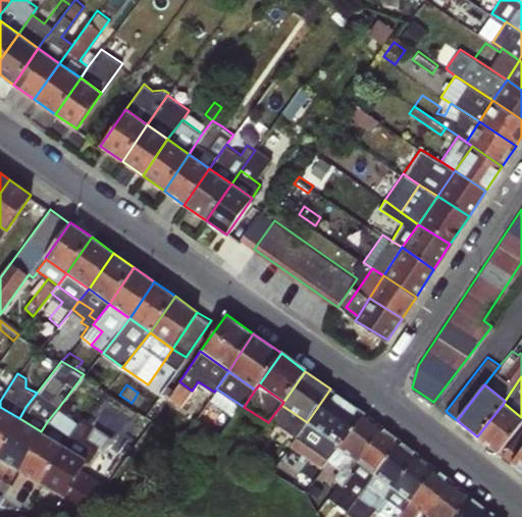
[(338,445),(364,413),(330,389),(307,422),(338,445)]
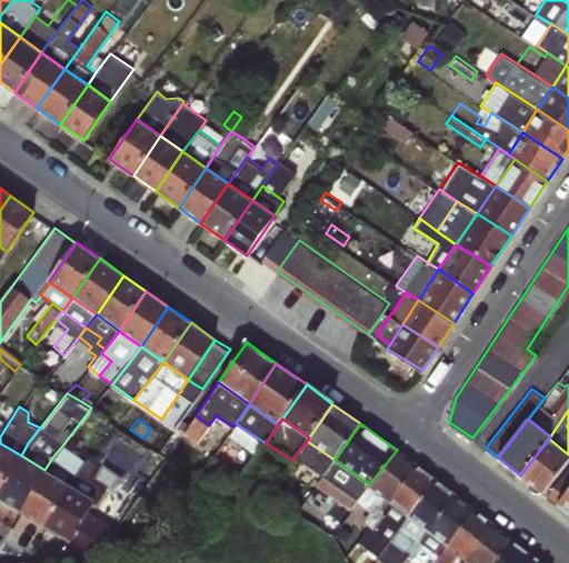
[(568,458),(568,454),(549,439),(520,475),(542,492),(568,458)]
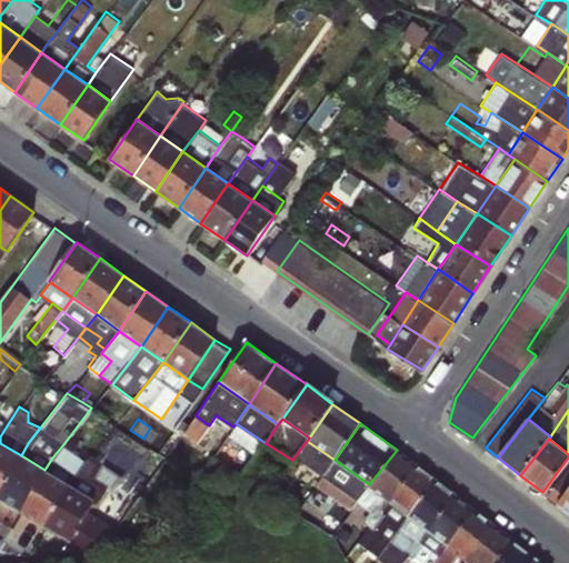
[(307,441),(295,456),(322,475),(335,460),(307,441)]
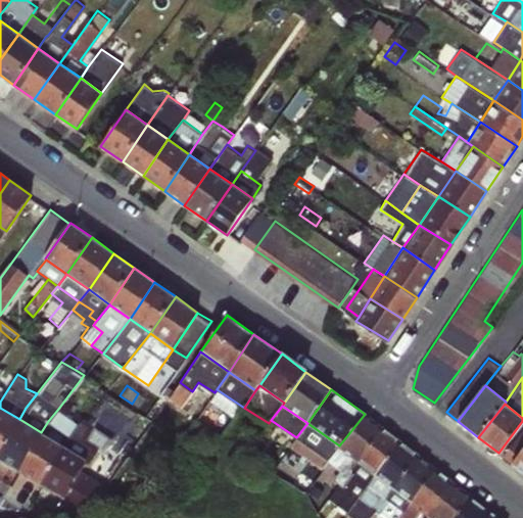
[(0,451),(19,419),(0,408),(0,451)]
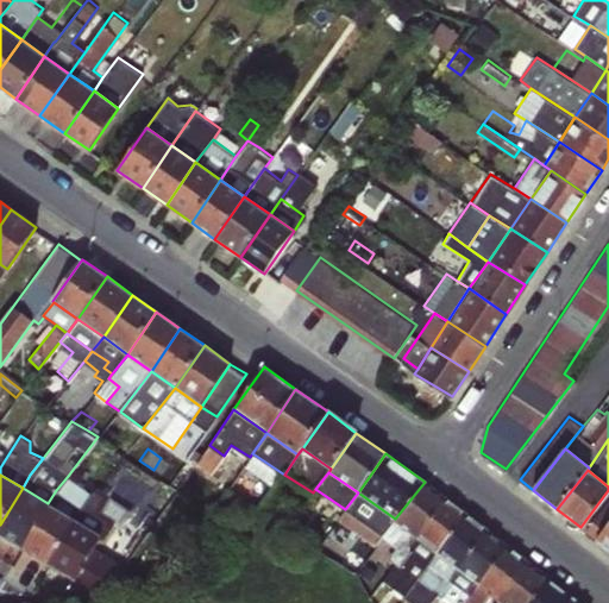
[(48,503),(74,519),(93,491),(68,476),(56,490),(48,503)]
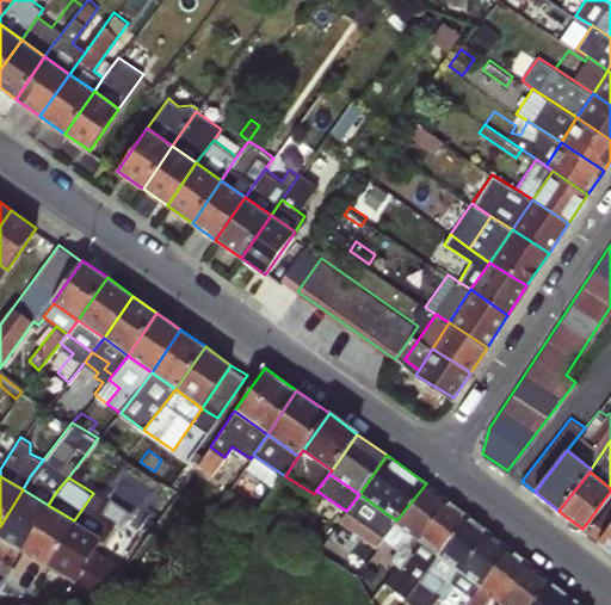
[(418,536),(446,499),(426,483),(396,520),(418,536)]
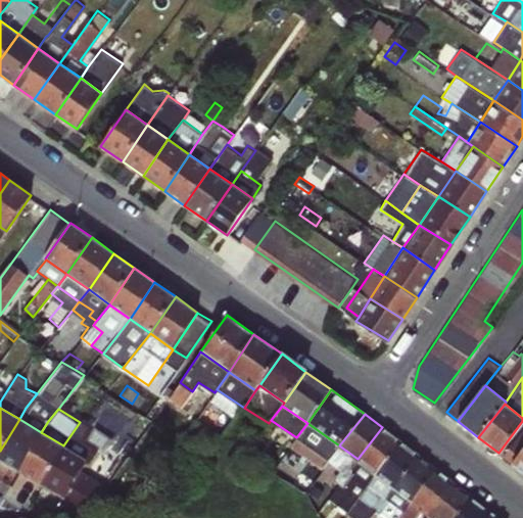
[(19,471),(41,432),(19,419),(0,451),(0,460),(12,467),(19,471)]
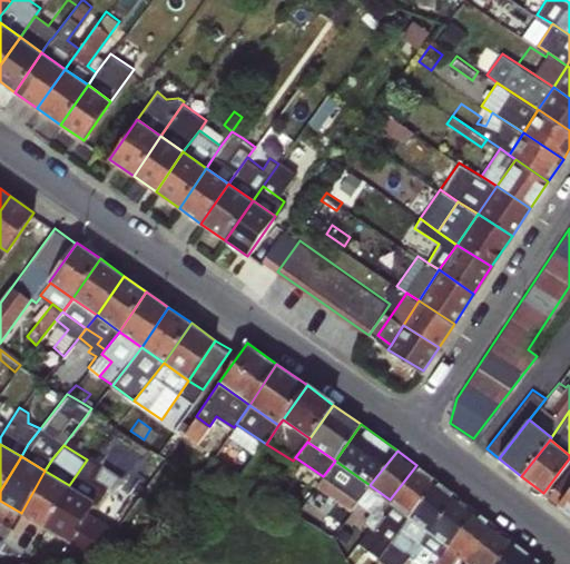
[(69,485),(95,500),(112,472),(89,456),(87,459),(69,485)]
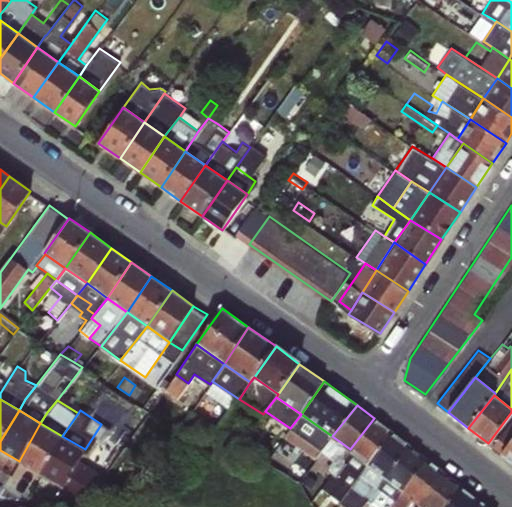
[(269,418),(263,414),(242,443),(249,448),(269,418)]
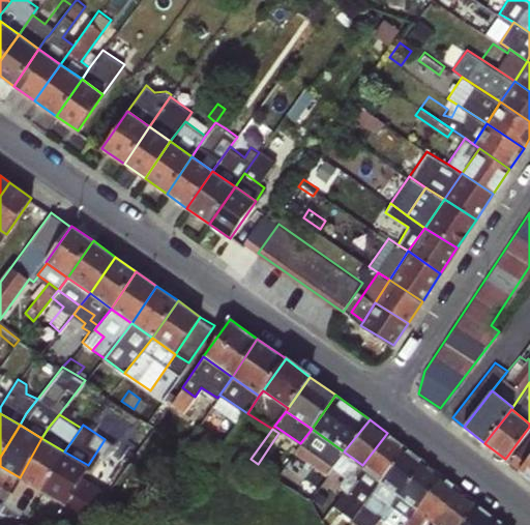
[(344,451),(312,429),(300,443),(296,449),(329,471),(332,467),(344,451)]
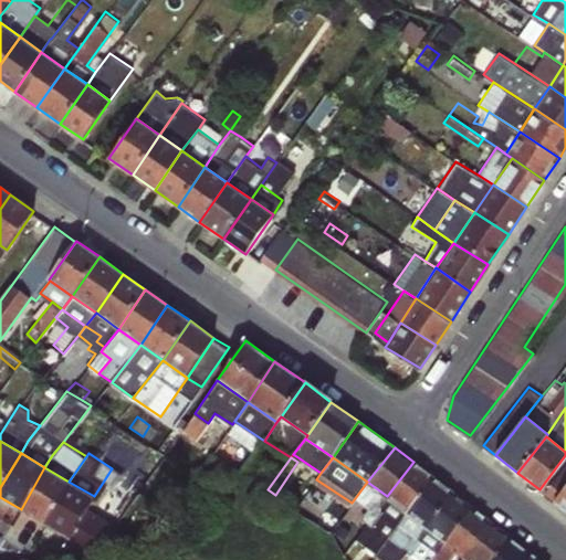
[(407,509),(432,475),(413,462),(387,496),(407,509)]
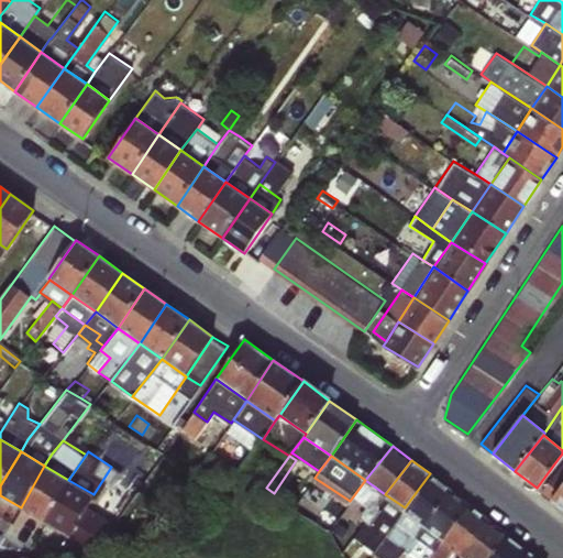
[(562,460),(540,490),(552,499),(562,484),(562,460)]
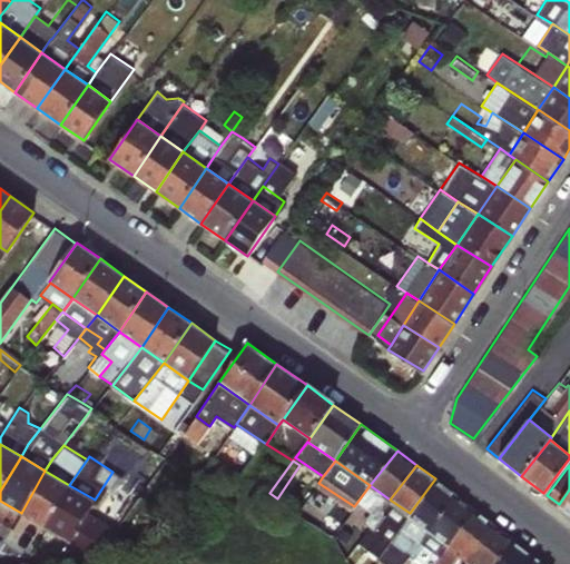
[(46,528),(69,485),(45,471),(21,513),(46,528)]
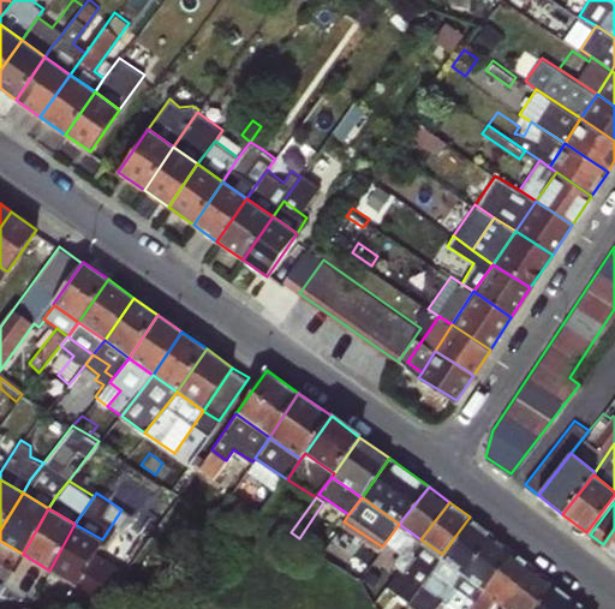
[(463,571),(491,533),(470,517),(442,554),(463,571)]
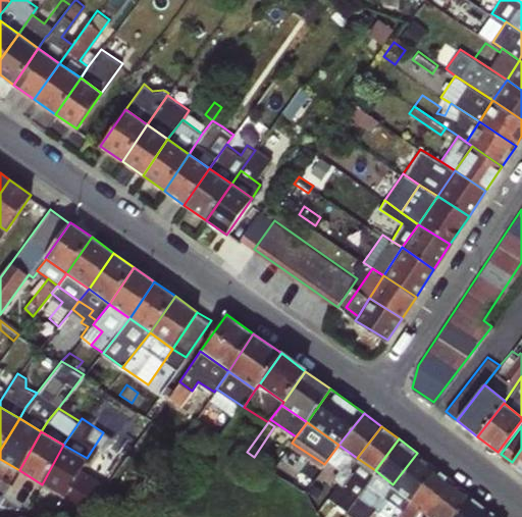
[(87,458),(63,445),(42,484),(64,498),(65,497),(82,467),(87,458)]
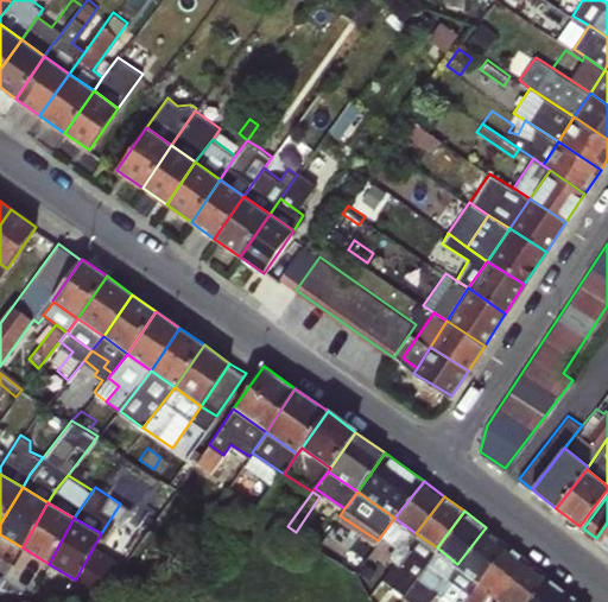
[(394,518),(381,536),(403,551),(416,533),(394,518)]
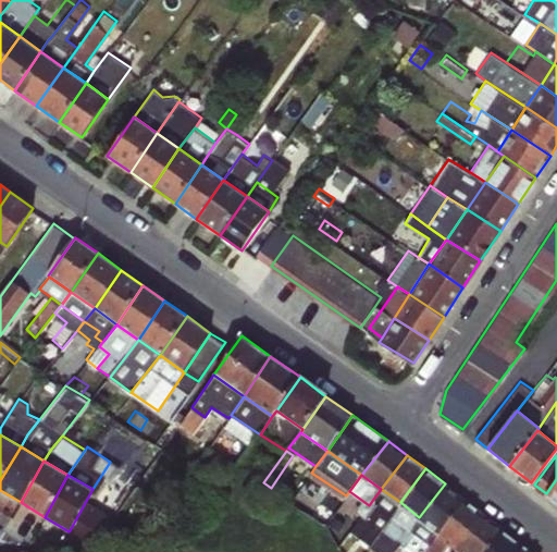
[(556,501),(556,479),(546,493),(556,501)]
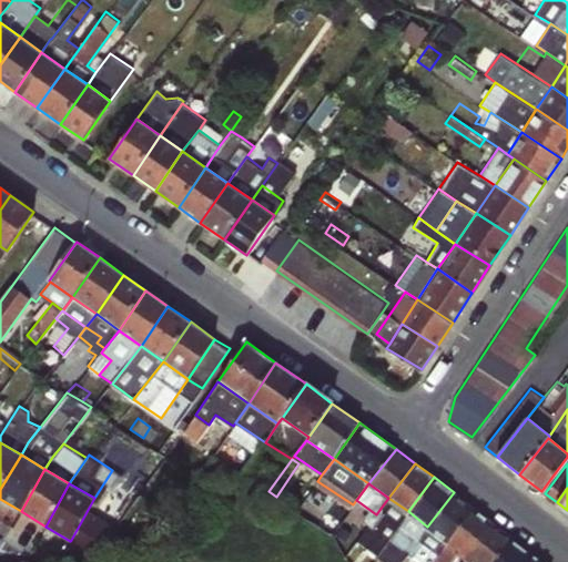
[(447,542),(473,508),(454,492),(427,527),(447,542)]
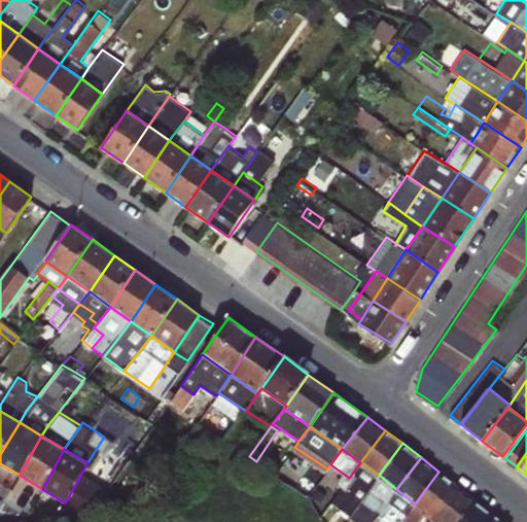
[(360,462),(349,478),(343,486),(360,500),(379,475),(360,462)]
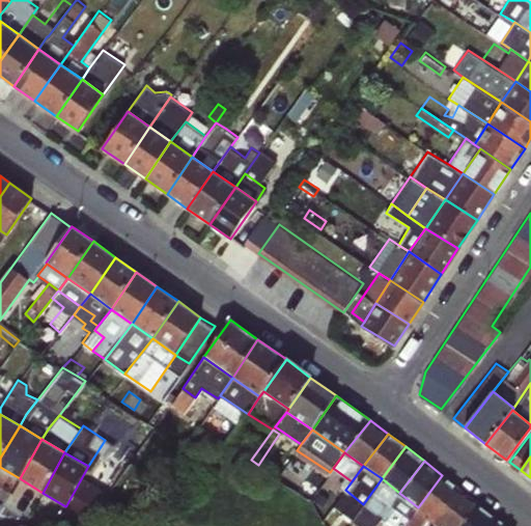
[(83,475),(66,505),(90,520),(108,491),(83,475)]
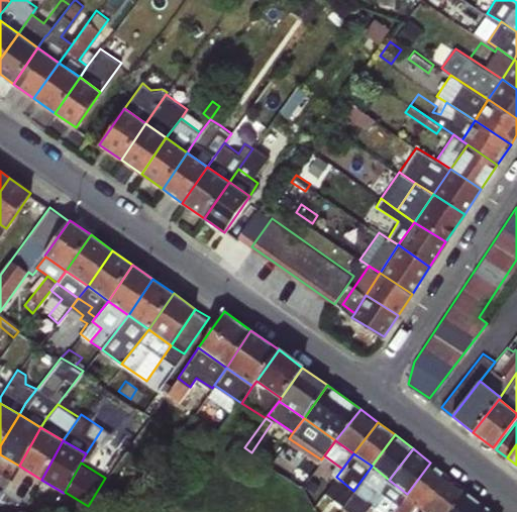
[(424,507),(447,476),(430,463),(407,494),(418,502),(424,507)]
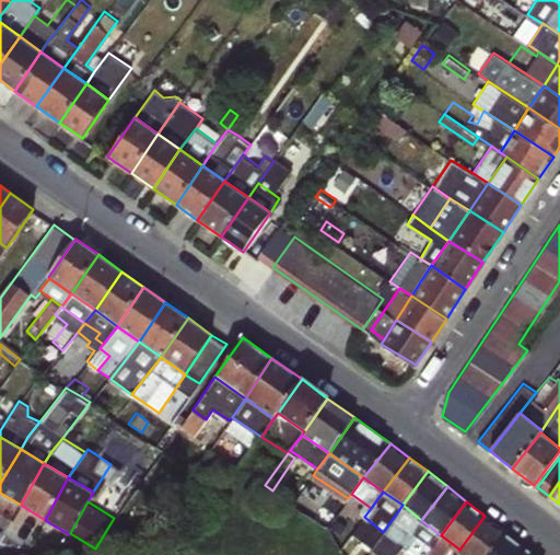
[(403,505),(383,532),(398,543),(403,546),(421,520),(403,505)]
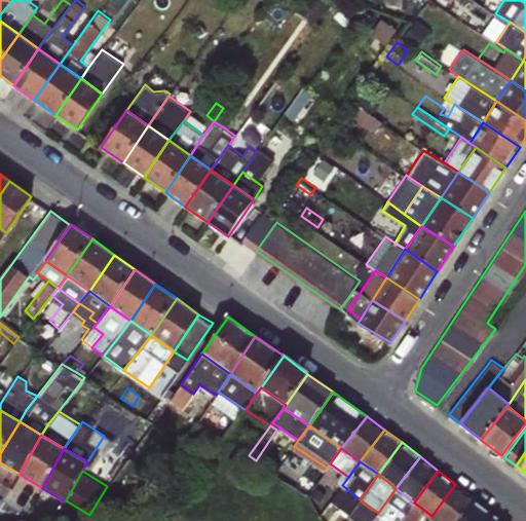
[(438,520),(455,520),(474,497),(455,484),(431,516),(438,520)]
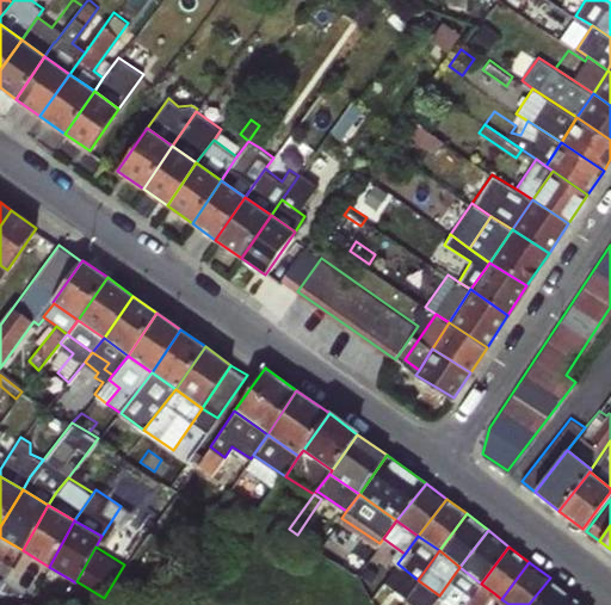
[(418,580),(397,563),(383,580),(406,597),(418,580)]
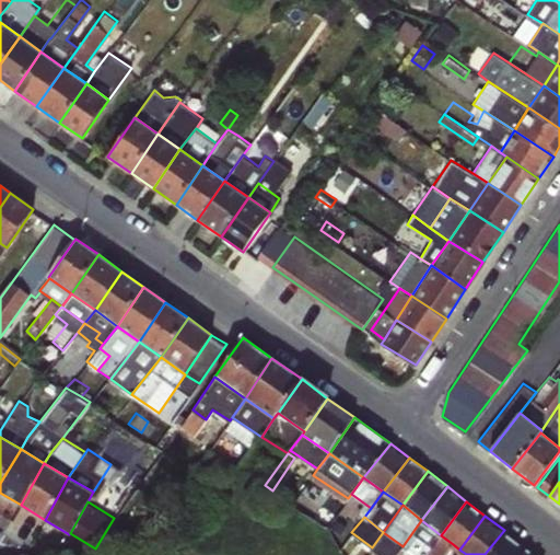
[(421,520),(403,546),(413,554),(427,554),(441,535),(421,520)]
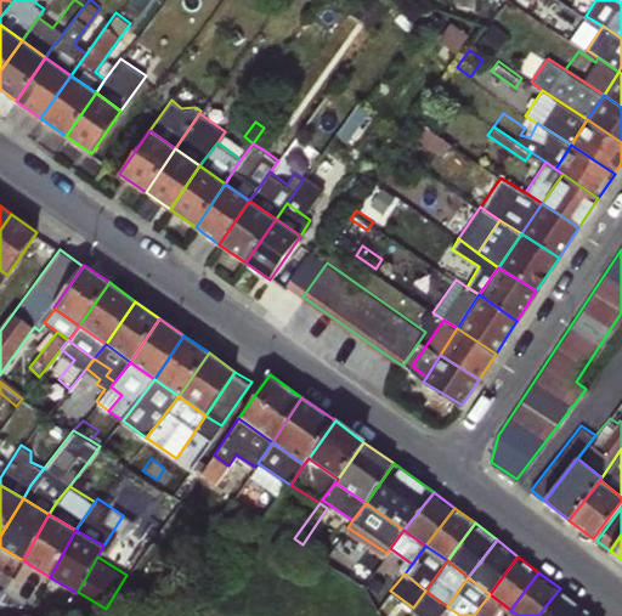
[(572,615),(581,605),(560,588),(538,615),(572,615)]
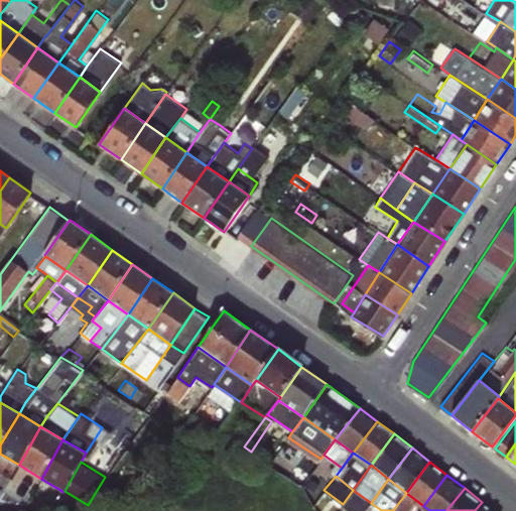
[(358,510),(367,500),(353,490),(343,504),(342,506),(348,510),(358,510)]
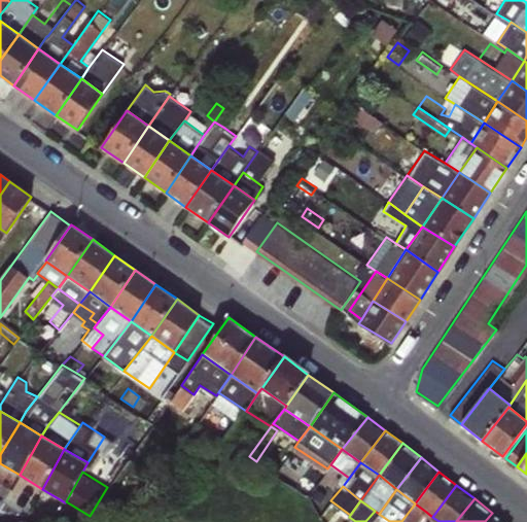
[(415,503),(401,521),(419,521),(426,512),(415,503)]
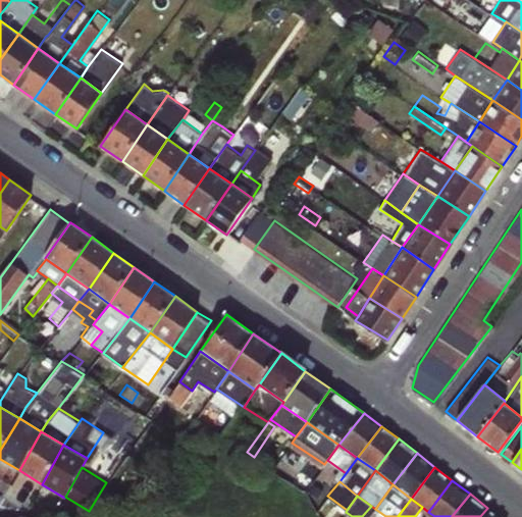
[(500,516),(487,508),(480,516),(500,516)]
